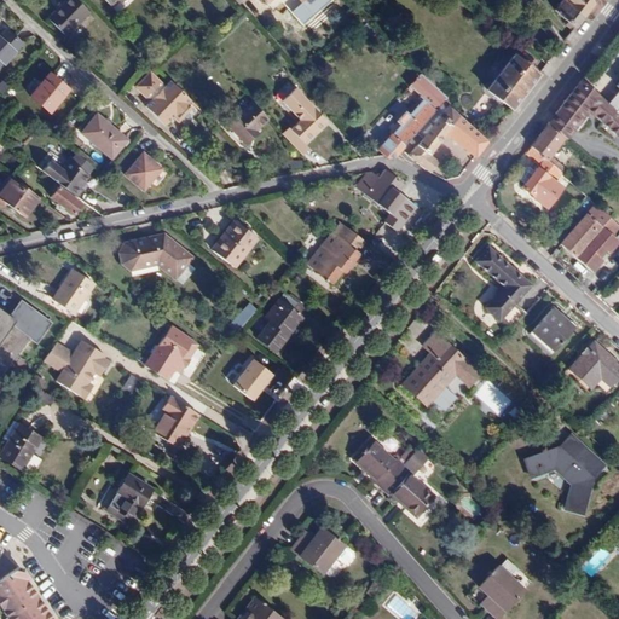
[(65,36),(88,13),(75,0),(64,0),(47,18),(65,36)]
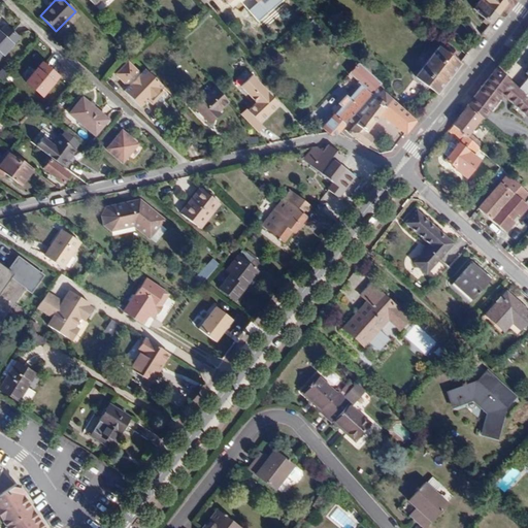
[(506,3),(503,0),(480,0),(480,1),(497,14),(506,3)]
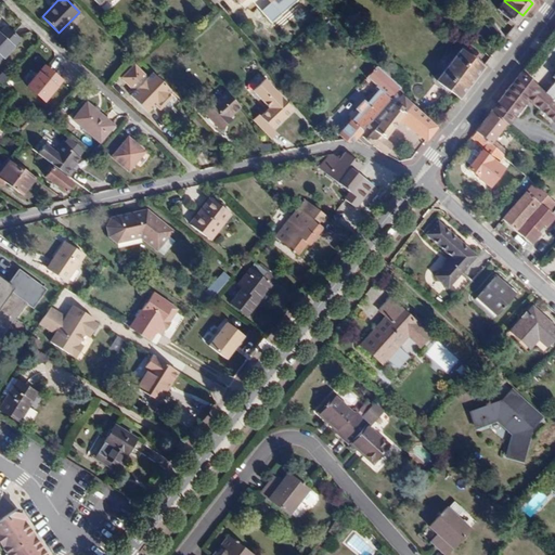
[(523,15),(504,1),(498,10),(515,25),(523,15)]
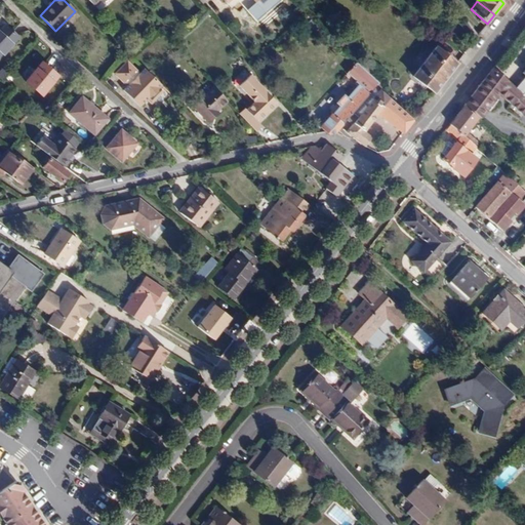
[(0,56),(18,37),(7,27),(1,34),(0,33),(0,56)]
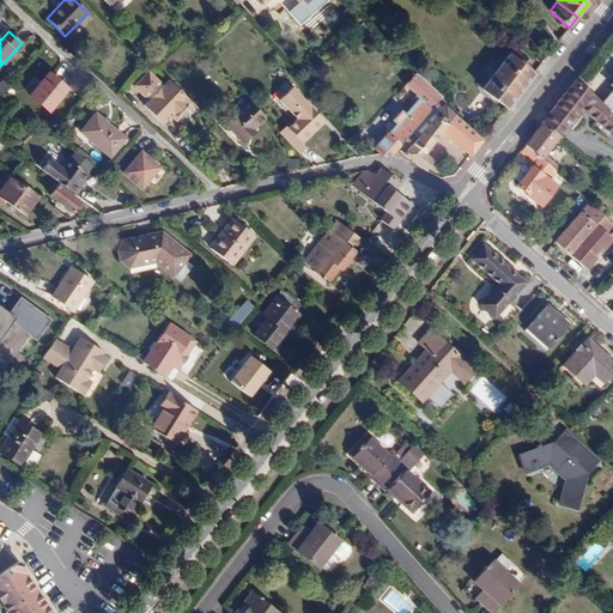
[(406,40),(395,50),(401,56),(412,46),(406,40)]
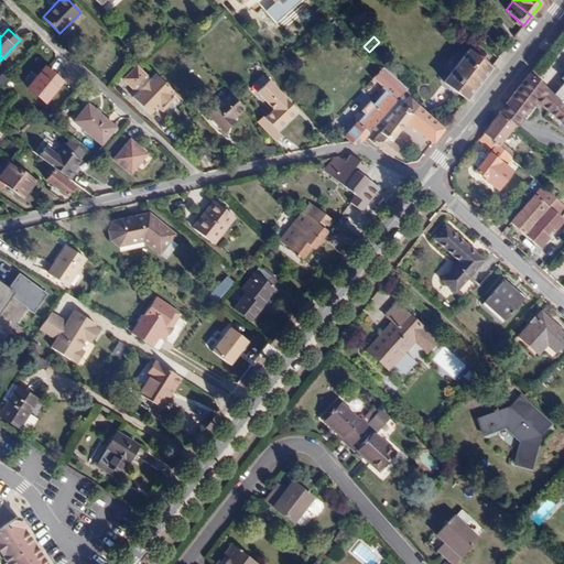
[(465,100),(490,68),(467,51),(443,83),(465,100)]
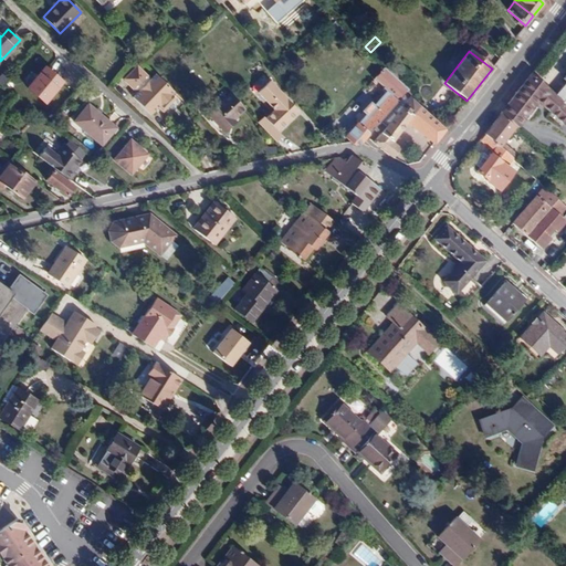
[(200,59),(194,52),(189,56),(195,63),(200,59)]
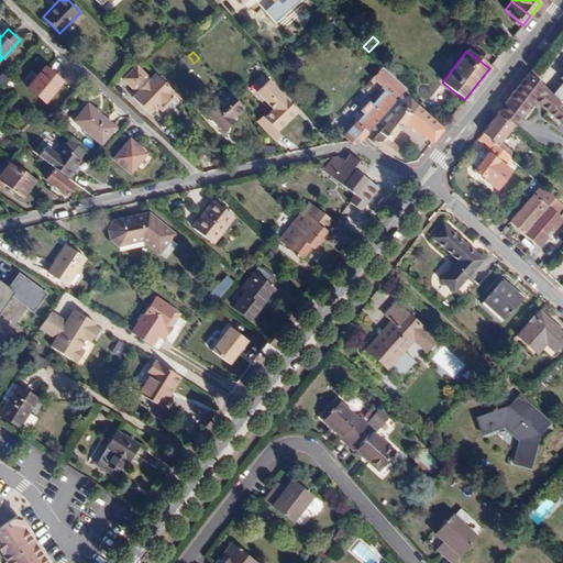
[(44,102),(62,83),(44,67),(26,87),(44,102)]
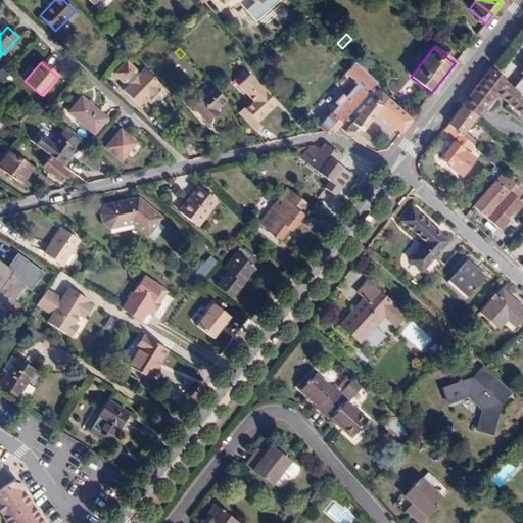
[(162,90),(159,87),(161,85),(145,68),(139,74),(127,62),(116,74),(129,86),(123,92),(139,107),(148,99),(151,102),(162,90)]
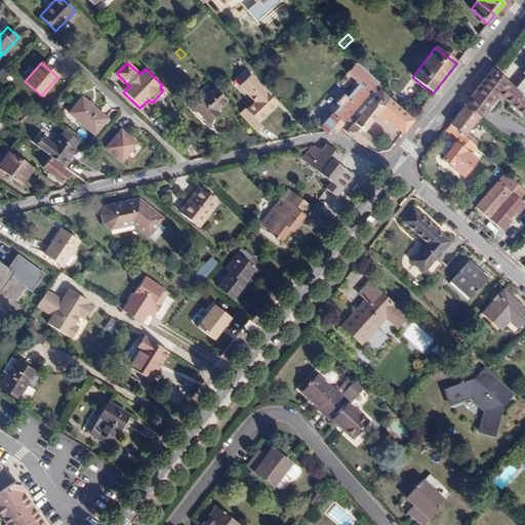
[(353,113),(376,86),(379,83),(357,64),(351,71),(362,81),(347,97),(344,94),(335,104),(338,106),(321,126),(326,131),(329,134),(335,133),(339,127),(347,120),(353,113)]
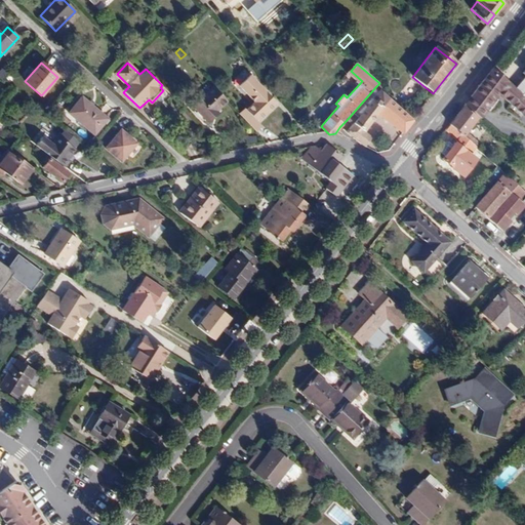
[(492,68),(465,104),(479,117),(480,118),(487,109),(490,111),(499,101),(496,98),(502,92),(508,96),(506,98),(524,115),(524,95),(523,94),(516,88),(492,68)]
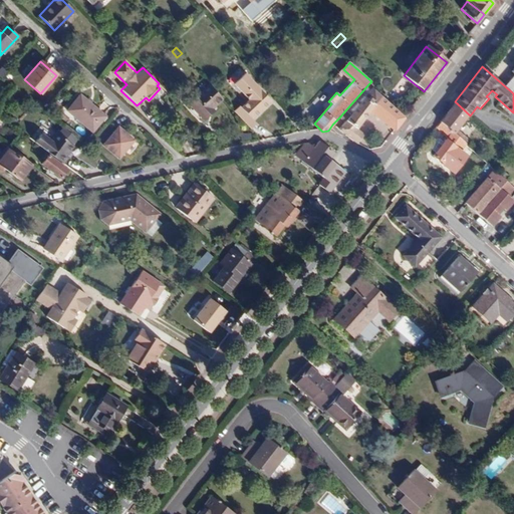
[(513,66),(511,70),(513,72),(513,74),(505,86),(512,92),(513,89),(513,66)]
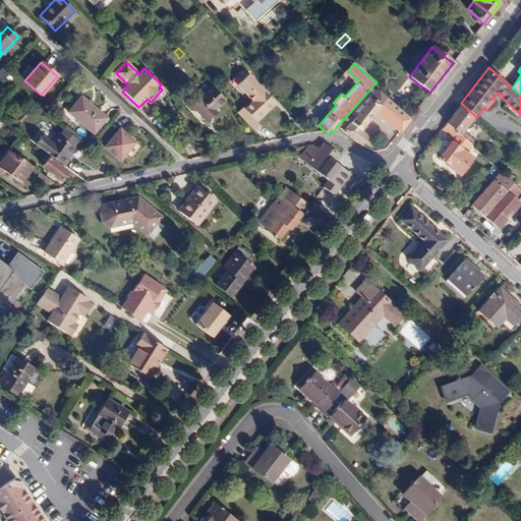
[(275,104),(246,72),(233,84),(248,102),(237,113),(253,131),(259,126),(255,121),(275,104)]
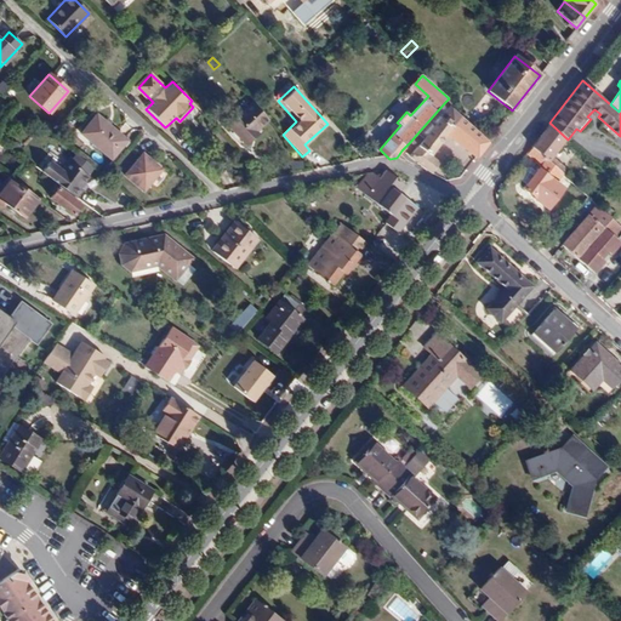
[(257,131),(269,118),(254,101),(228,125),(246,144),(258,134),(257,131)]
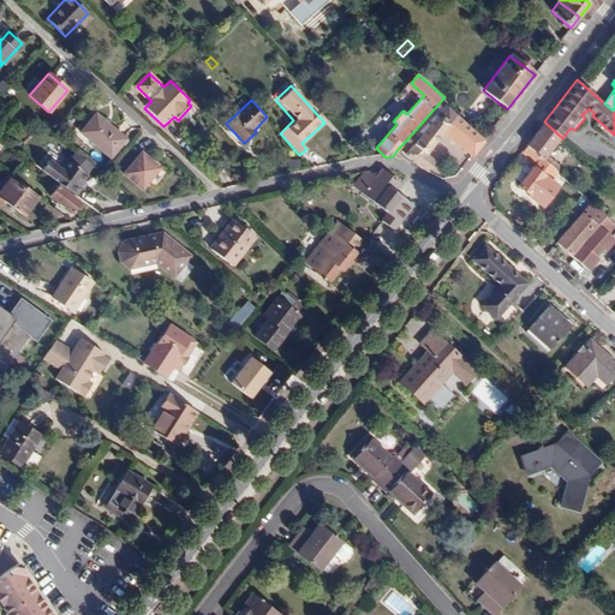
[(484,141),(441,101),(413,132),(416,135),(408,143),(413,147),(406,155),(427,172),(436,160),(428,154),(443,132),(472,156),(484,141)]
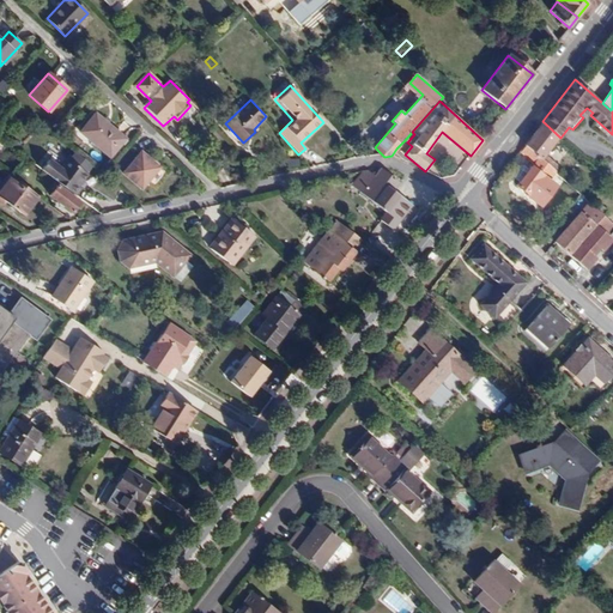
[(126,138),(95,113),(79,133),(109,158),(126,138)]
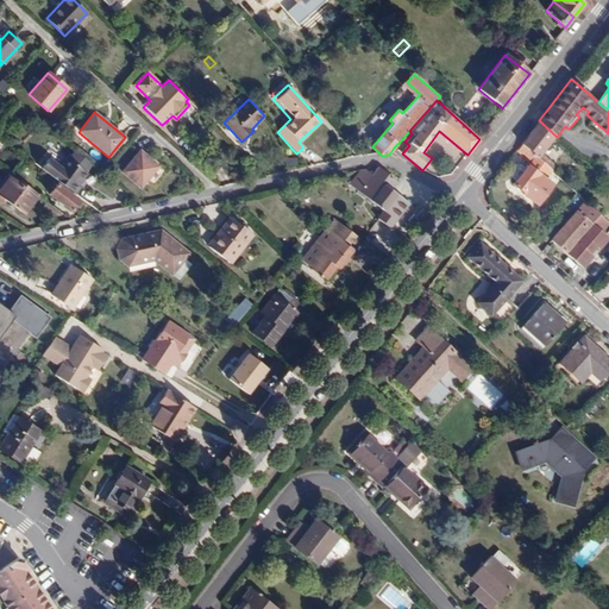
[(542,152),(556,136),(539,120),(521,144),(551,171),(556,165),(542,152)]
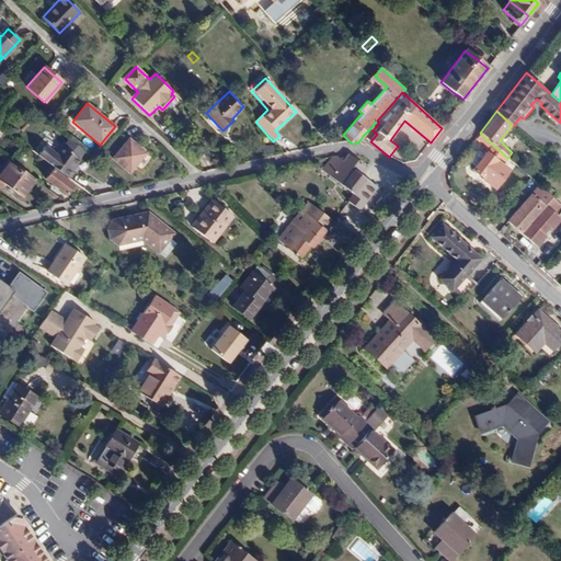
[(12,134),(18,138),(21,134),(15,129),(12,134)]
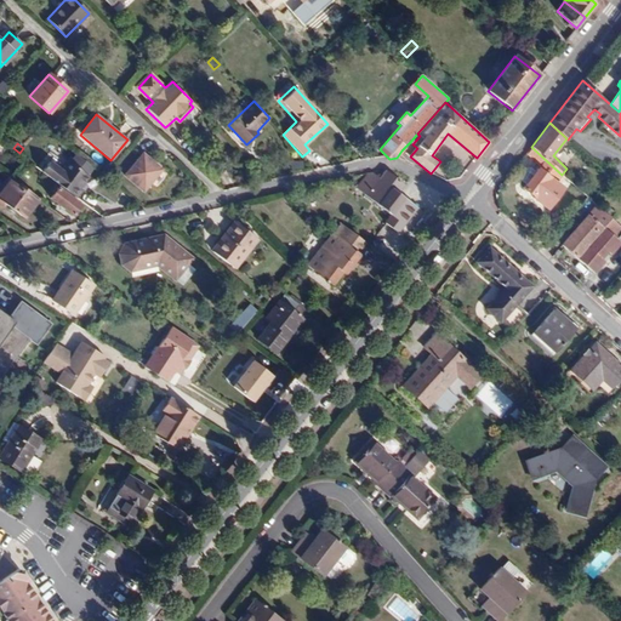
[(557,181),(562,175),(531,147),(527,153),(540,163),(535,170),(529,166),(524,166),(519,172),(520,178),(525,182),(523,187),(535,197),(534,198),(547,209),(563,187),(557,181)]
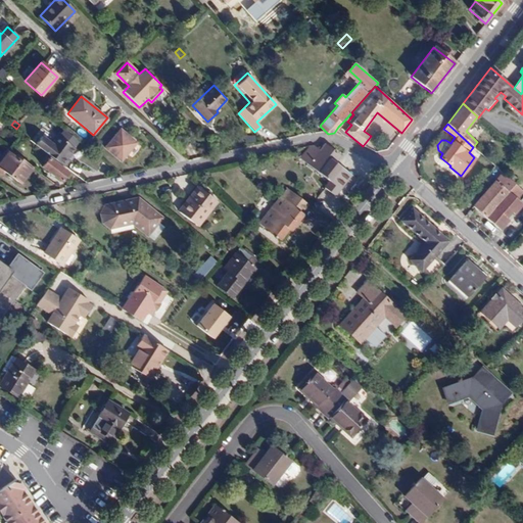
[(79,141),(63,129),(58,136),(75,148),(79,141)]
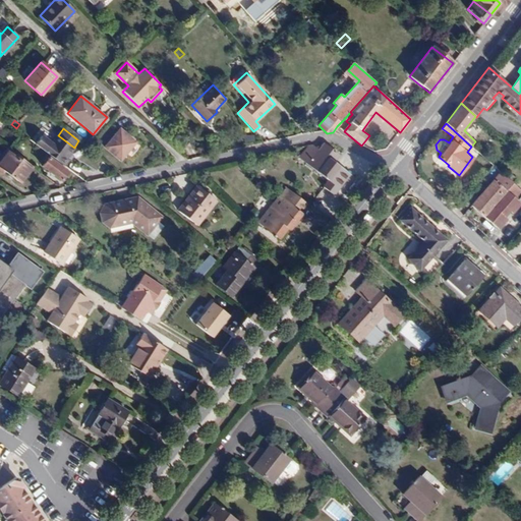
[(120,161),(135,142),(120,128),(104,148),(120,161)]
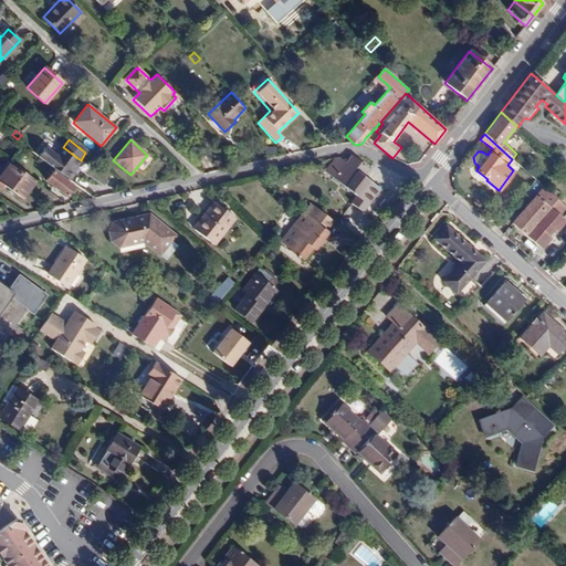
[(74,170),(82,161),(81,160),(63,147),(62,146),(55,155),(45,147),(38,156),(70,180),(75,171),(74,170)]
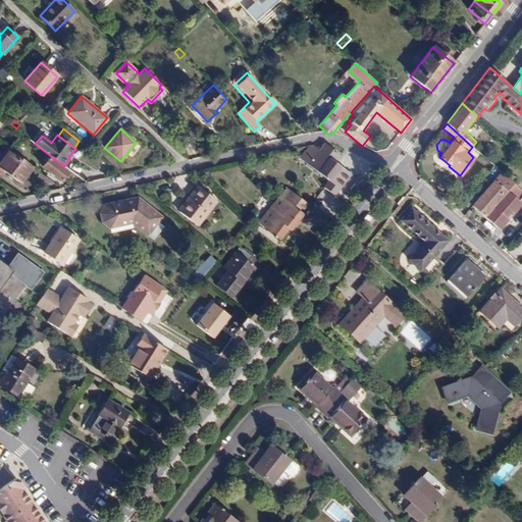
[(352,174),(335,162),(341,155),(324,143),(321,147),(319,146),(316,147),(319,150),(308,164),(329,181),(324,188),(334,196),(352,174)]
